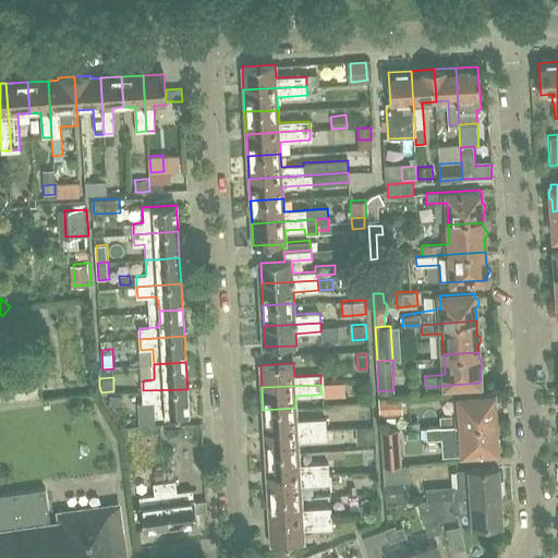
[(156,402),(156,417),(189,415),(187,389),(143,390),(144,402),(156,402)]
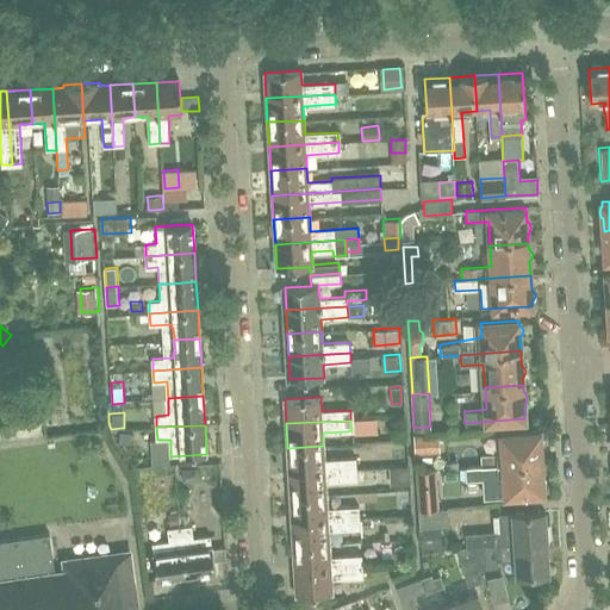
[(439,430),(415,433),(416,452),(440,450),(439,430)]
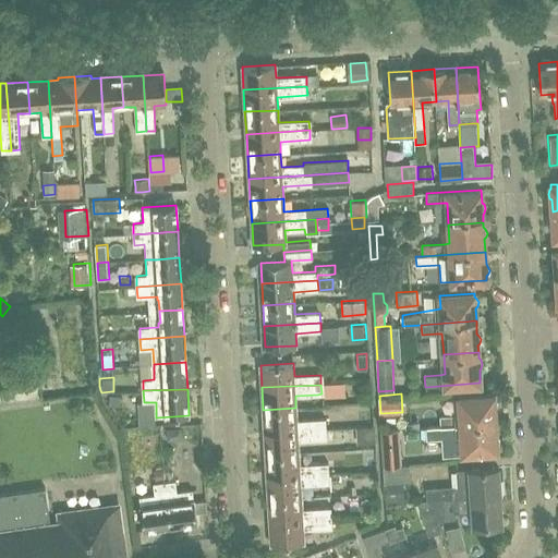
[(110,395),(110,404),(121,404),(121,395),(110,395)]
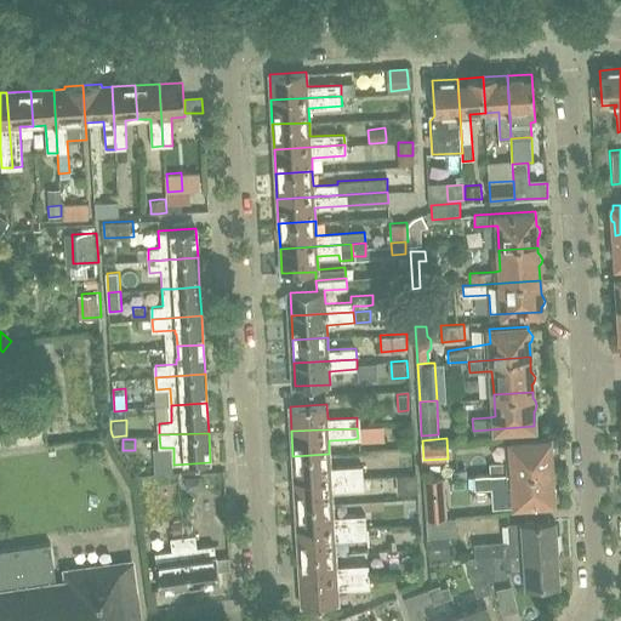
[(490,474),(552,471),(551,456),(553,454),(553,449),(552,445),(550,443),(550,439),(511,442),(512,461),(506,461),(506,462),(490,462),(490,474)]
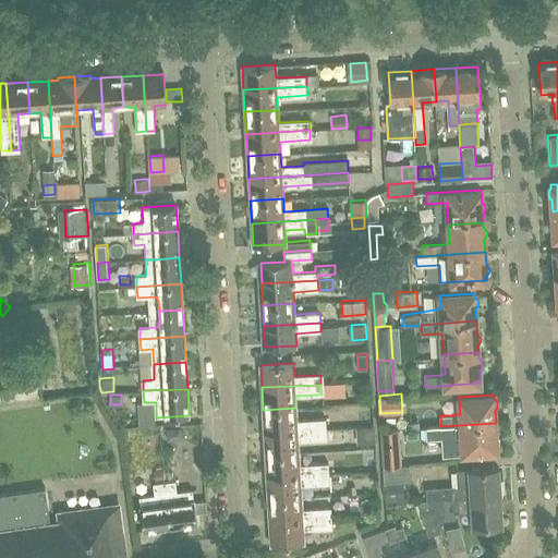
[(323,420),(296,421),(295,408),(263,410),(264,433),(324,428),(323,420)]
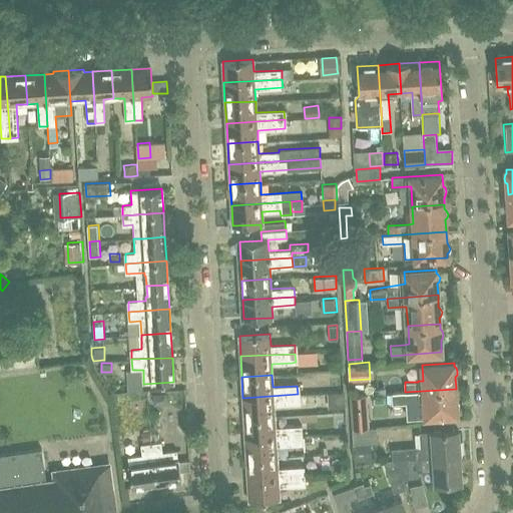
[(405,392),(392,393),(393,403),(406,402),(407,418),(457,414),(457,411),(459,409),(460,405),(458,402),(456,400),(456,389),(405,392)]
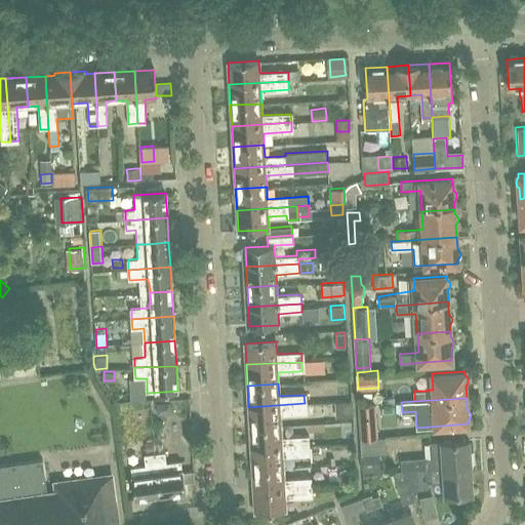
[(353,416),(352,399),(336,400),(337,417),(353,416)]
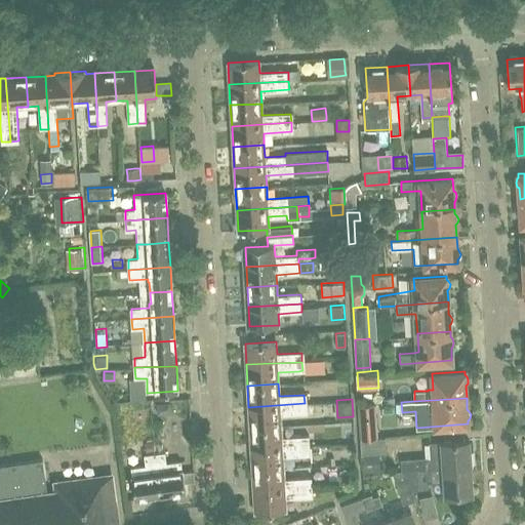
[(280,414),(300,413),(305,412),(305,403),(248,407),(249,428),(281,426),(280,414)]
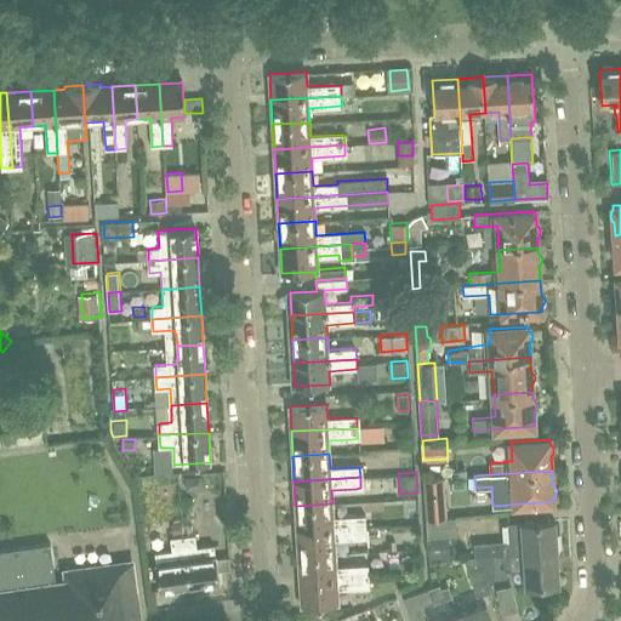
[(426,517),(448,516),(445,489),(425,490),(426,517)]
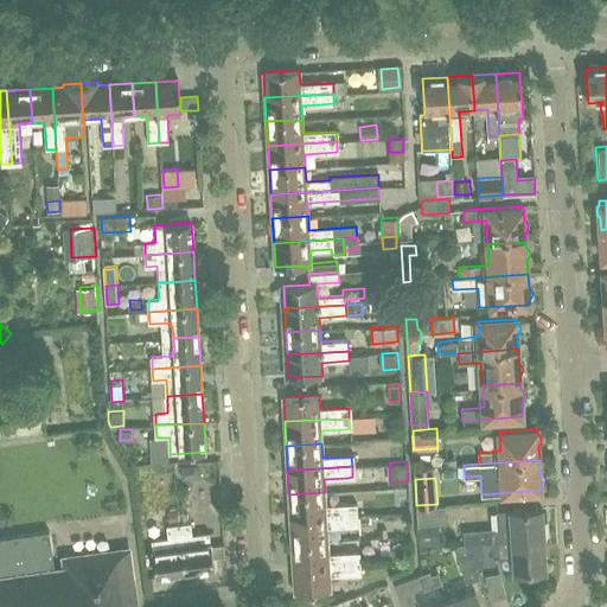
[(353,504),(326,506),(325,492),(288,494),(291,519),(355,515),(353,504)]
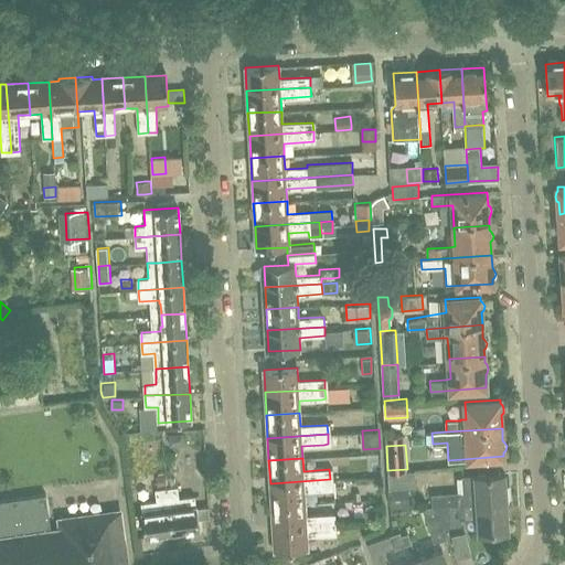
[(414,469),(387,471),(388,487),(415,486),(414,469)]
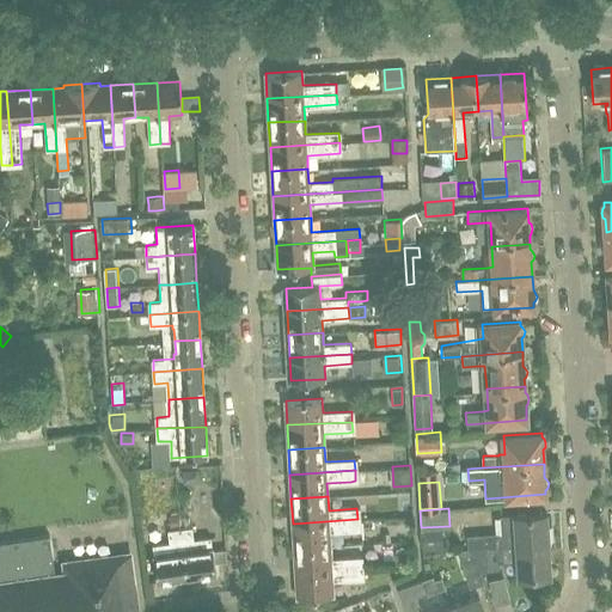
[(471,549),(549,543),(546,512),(514,514),(501,515),(502,533),(469,536),(469,549),(471,549)]
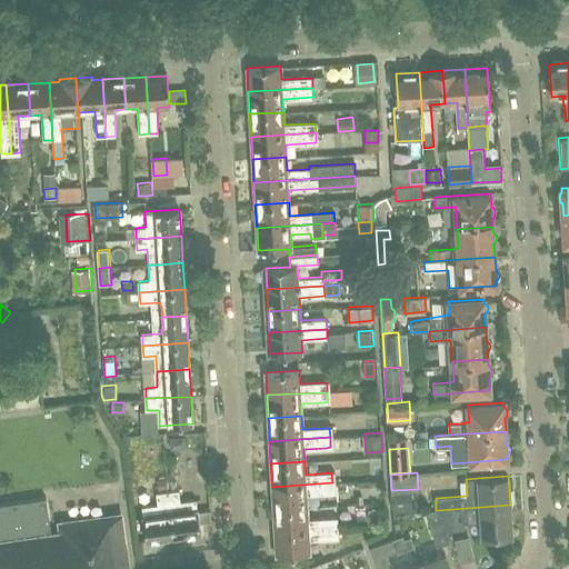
[(157,482),(157,491),(166,490),(165,481),(157,482)]
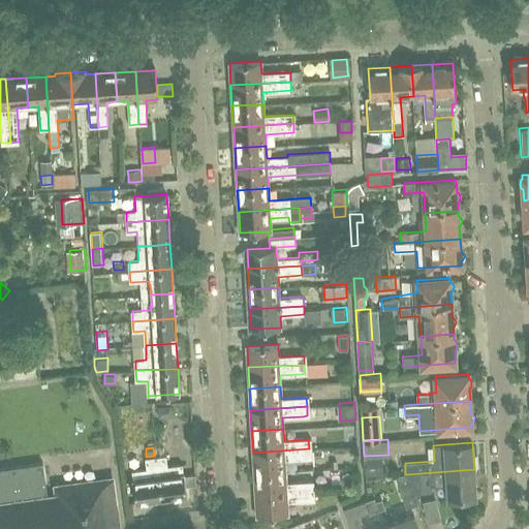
[(285,460),(305,458),(310,458),(309,448),(253,453),(254,473),(285,471),(285,460)]
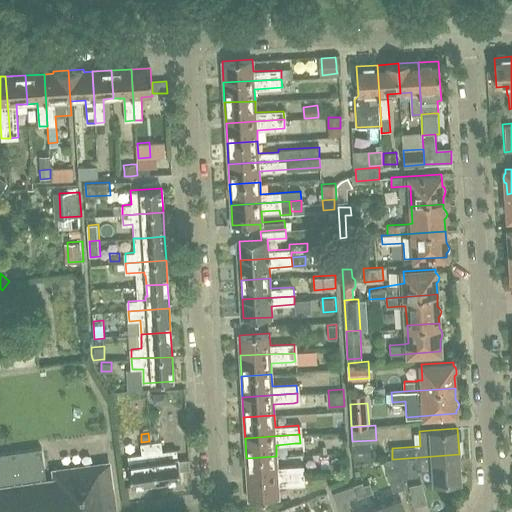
[(178,463),(178,458),(176,449),(162,451),(161,440),(151,442),(156,483),(181,479),(179,471),(178,463)]
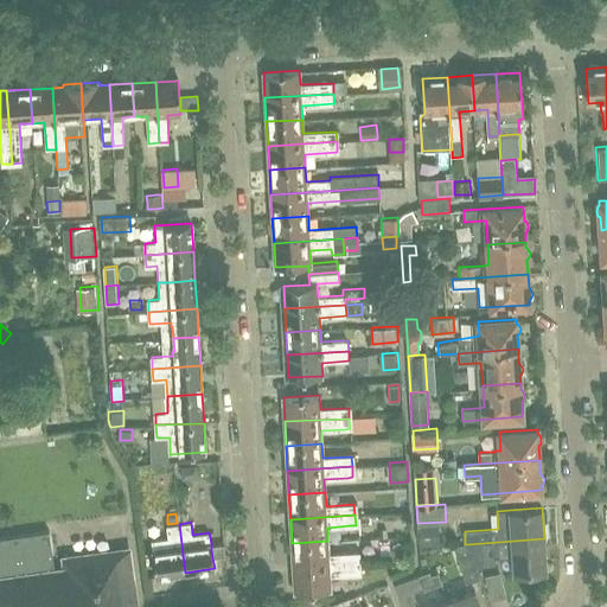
[(157,576),(185,573),(179,524),(166,525),(168,538),(152,540),(157,576)]
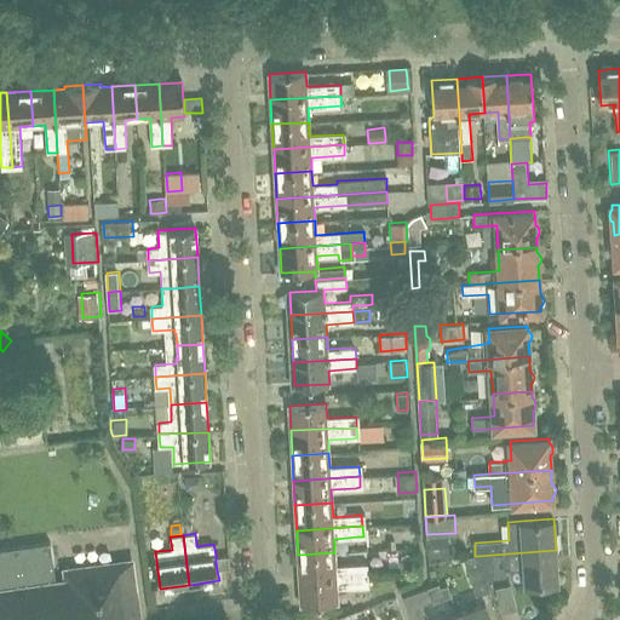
[(447,535),(429,537),(430,555),(448,554),(447,535)]
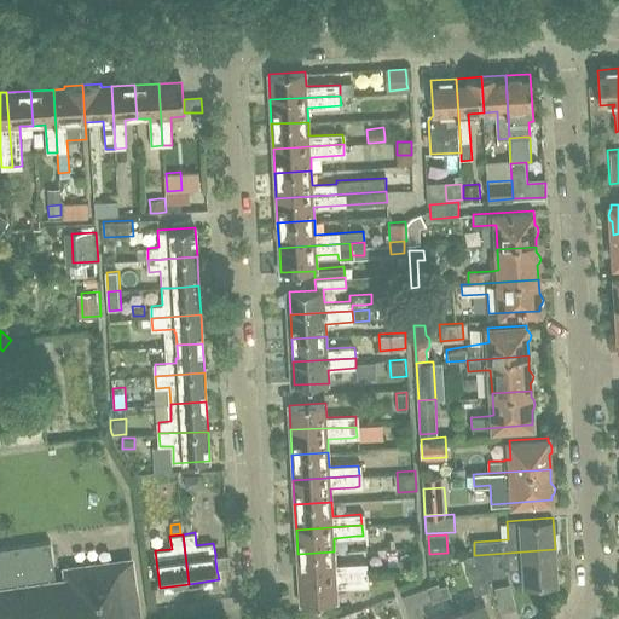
[(132,560),(103,563),(104,574),(55,582),(55,578),(56,577),(51,541),(0,548),(0,618),(128,618),(127,609),(138,608),(132,560)]
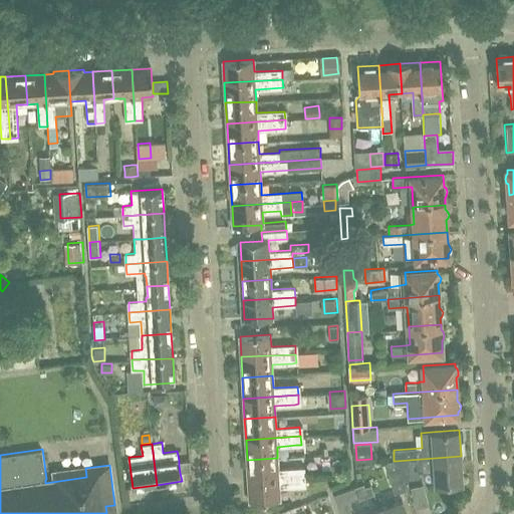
[(396,461),(403,478),(419,477),(419,472),(434,471),(435,484),(462,483),(461,456),(396,461)]
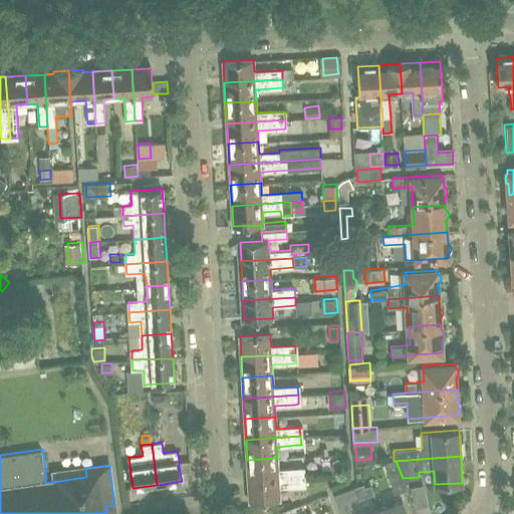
[(302,468),(298,469),(287,469),(287,473),(278,474),(277,458),(247,460),(248,481),(303,477),(302,468)]
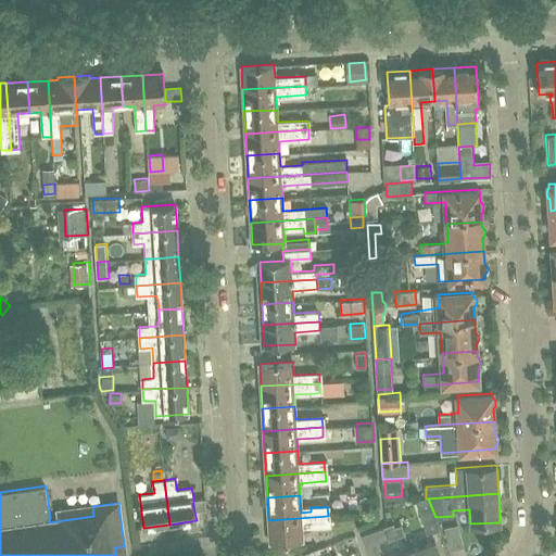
[(428,498),(426,498),(416,500),(428,533),(440,529),(436,517),(428,498)]
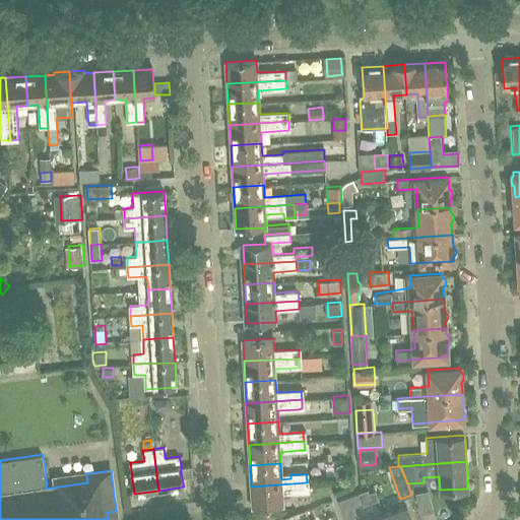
[(192,469),(181,470),(182,478),(192,477),(192,469)]
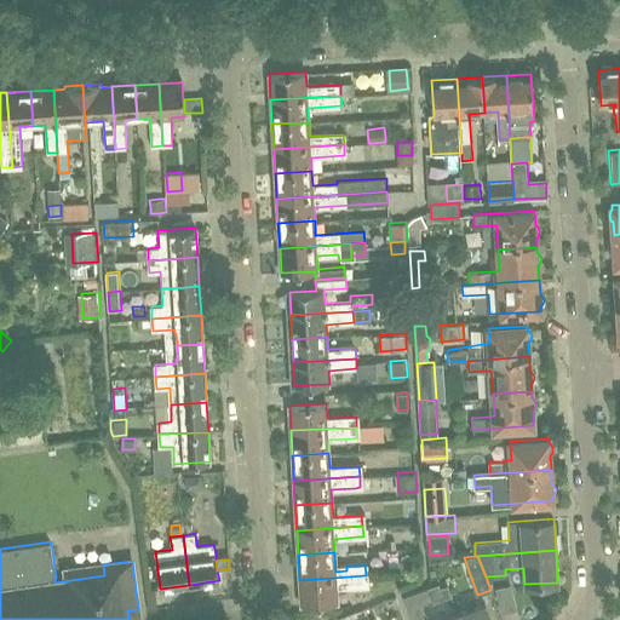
[(337,587),(361,586),(366,586),(366,575),(299,580),(300,604),(338,603),(337,587)]
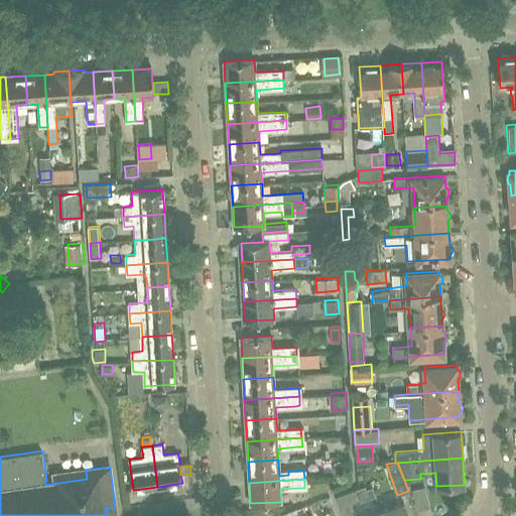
[(347,515),(355,513),(351,502),(375,493),(372,486),(367,488),(366,486),(335,497),(342,515),(347,515)]
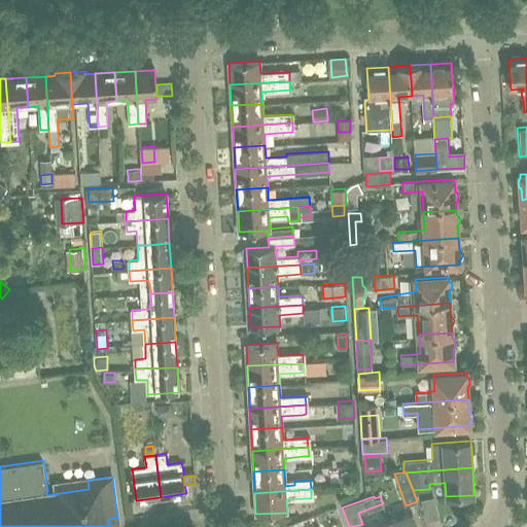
[(389,522),(390,526),(417,526),(413,514),(389,522)]
